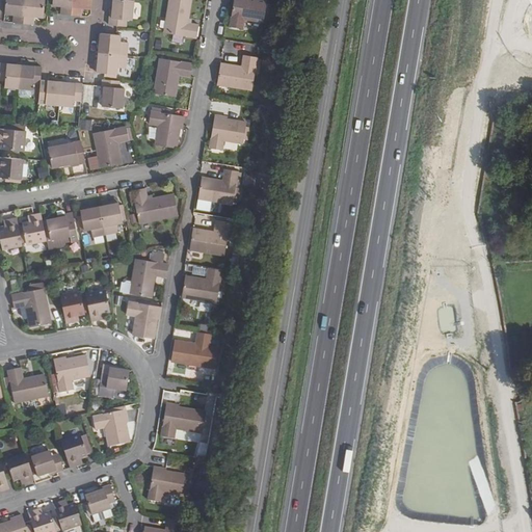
[(26,0),(6,0),(6,15),(14,15),(14,23),(24,24),(26,0)]
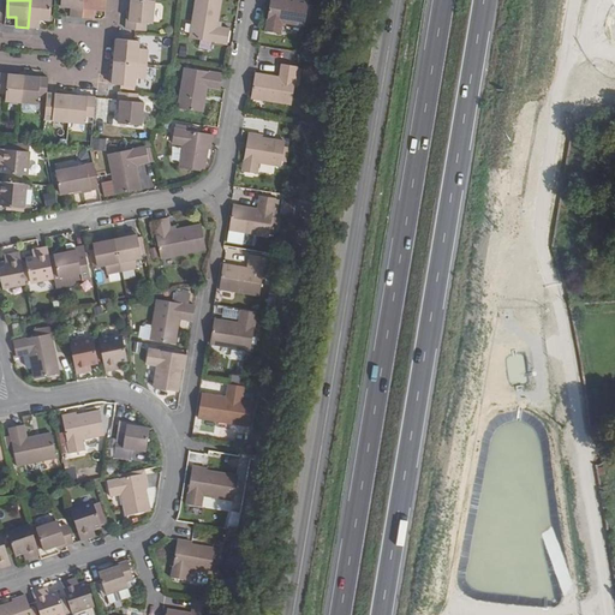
[(53,0),(30,0),(28,28),(41,29),(41,19),(52,21),(53,0)]
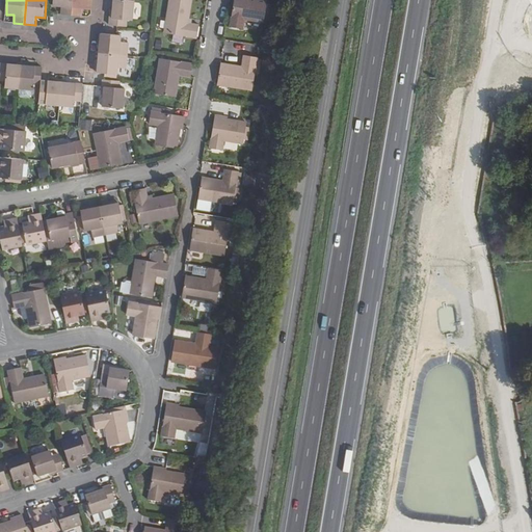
[(54,0),(54,5),(62,6),(61,15),(71,16),(72,0),(54,0)]
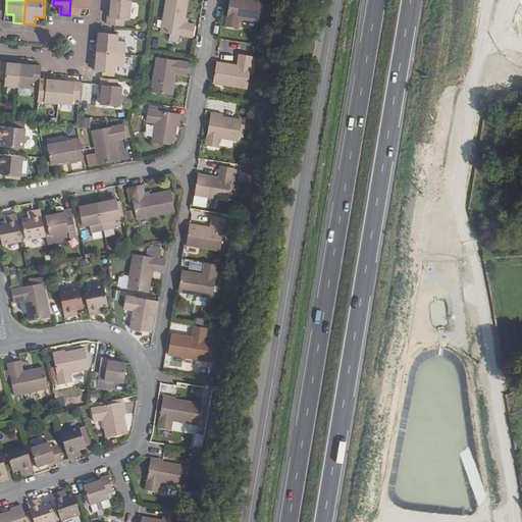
[(70,0),(69,15),(82,16),(83,8),(91,9),(91,0),(70,0)]
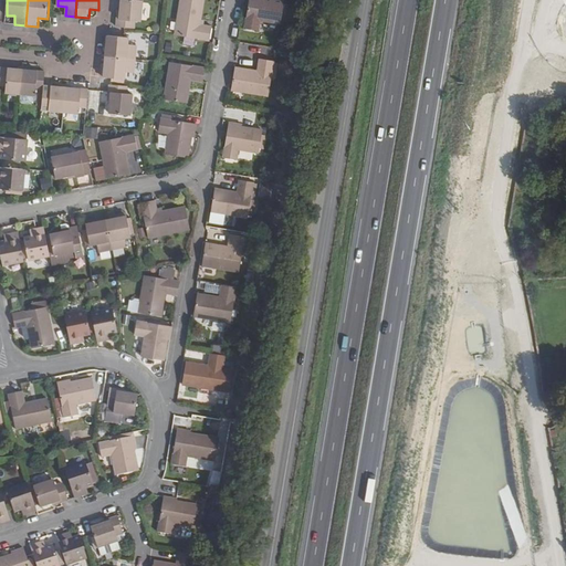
[(136,21),(142,21),(144,0),(140,0),(122,0),(122,11),(119,11),(117,27),(136,29),(136,21)]
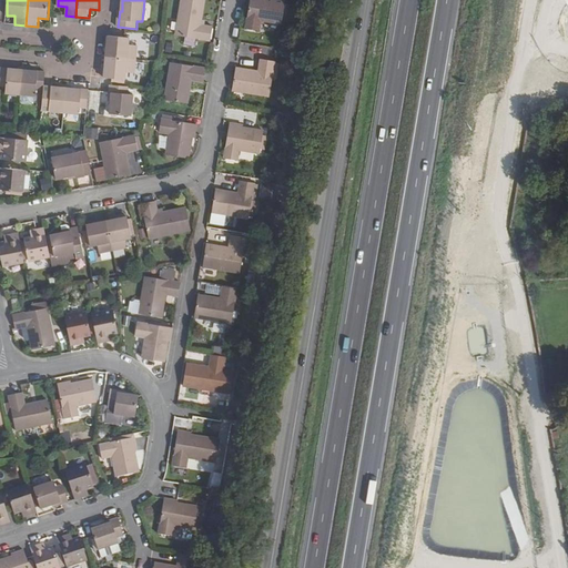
[(211,40),(213,27),(205,26),(201,26),(202,20),(205,0),(182,0),(176,36),(211,40)]
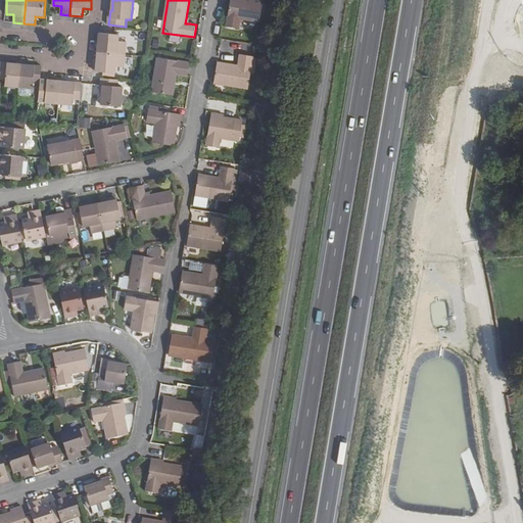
[(241,19),(259,21),(260,18),(263,4),(264,0),(260,0),(231,0),(227,26),(240,28),(241,19)]
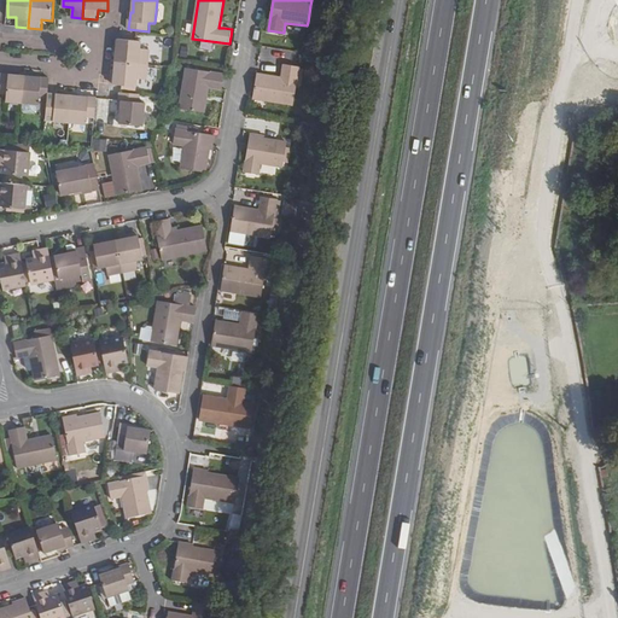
[(141,41),(118,40),(116,64),(138,65),(149,66),(150,50),(141,48),(141,41)]
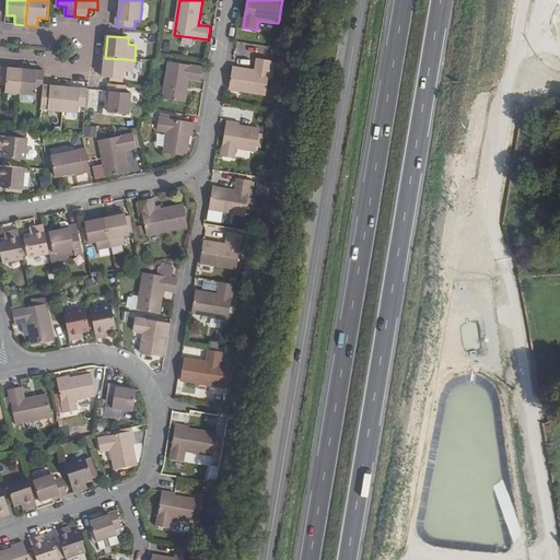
[(125,71),(133,72),(135,60),(125,59),(105,58),(104,77),(124,79),(125,71)]
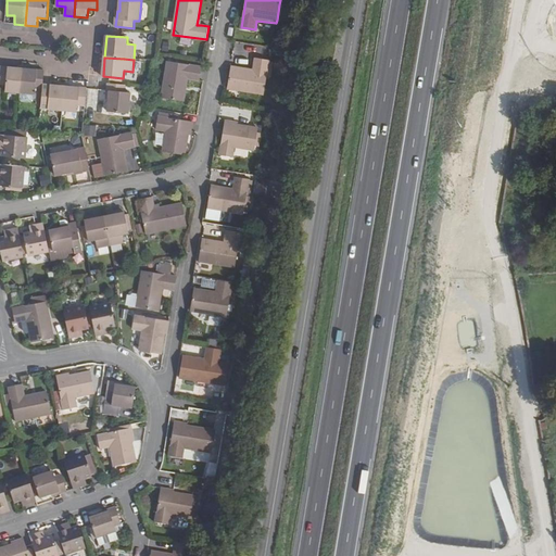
[(239,90),(265,95),(267,77),(270,62),(270,60),(256,58),(254,70),(232,66),(228,88),(239,90)]
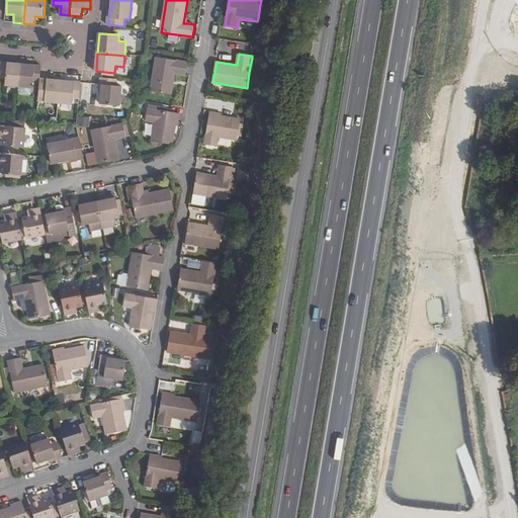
[(152,91),(172,94),(175,73),(187,75),(188,63),(157,58),(152,91)]
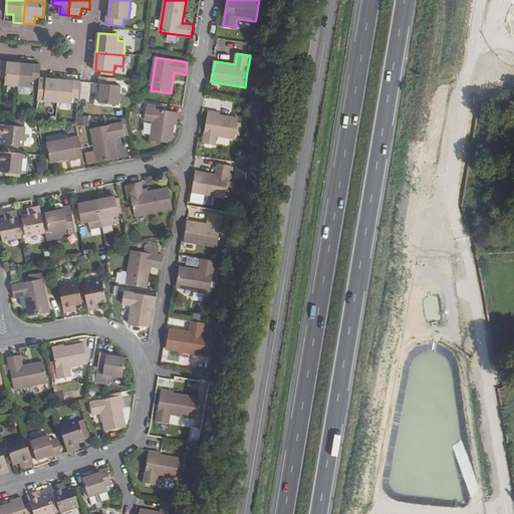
[(20,63),(1,61),(0,72),(0,77),(6,78),(6,84),(18,85),(20,63)]
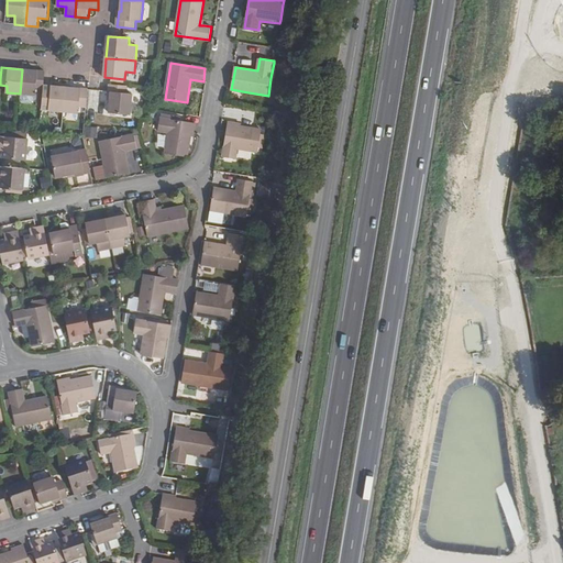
[(45,72),(22,69),(20,94),(36,96),(36,88),(44,89),(44,86),(45,78),(45,72)]
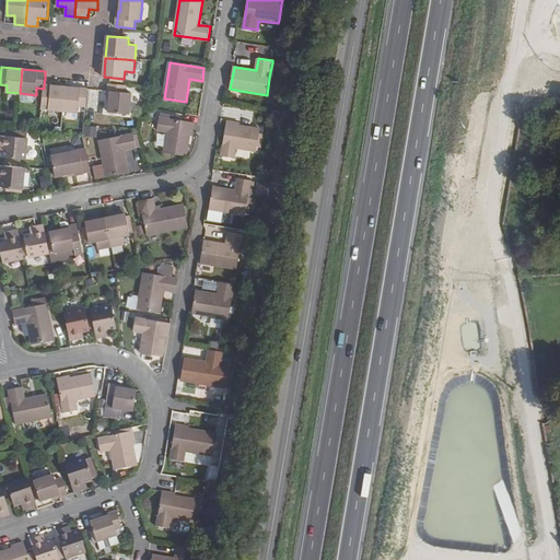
[(132,93),(127,93),(127,85),(109,84),(108,91),(108,98),(111,98),(109,112),(130,114),(132,93)]
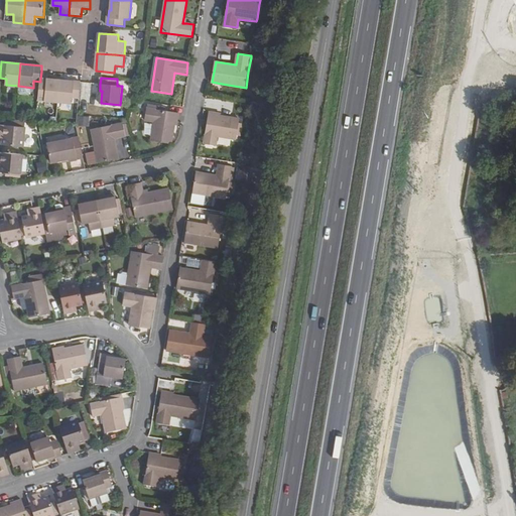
[(40,79),(40,82),(39,94),(45,95),(45,101),(58,102),(61,80),(40,79)]
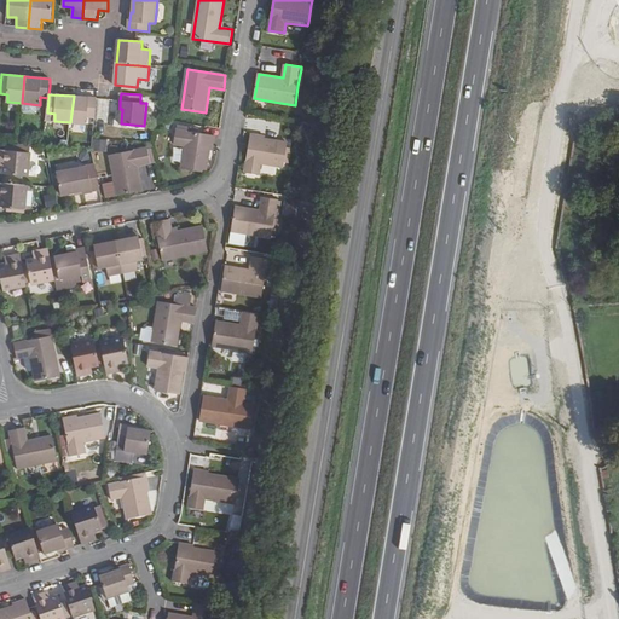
[(97,98),(74,96),(70,122),(87,125),(88,116),(96,117),(97,98)]
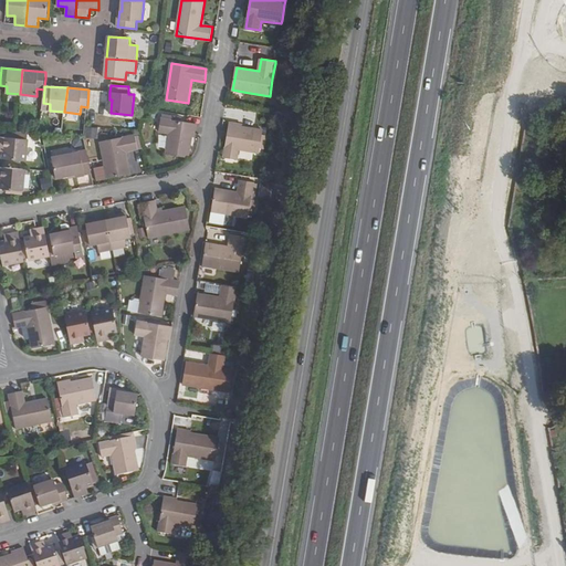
[(161,118),(159,132),(170,134),(167,154),(189,157),(192,134),(196,134),(197,125),(161,118)]
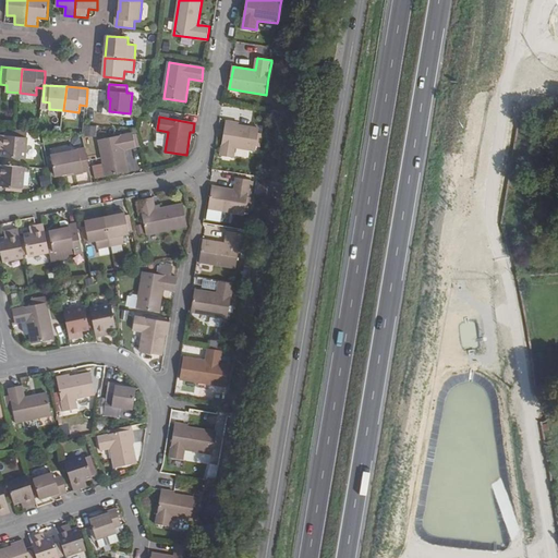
[(237,124),(237,121),(227,120),(221,155),(234,157),(237,147),(256,150),(259,128),(237,124)]
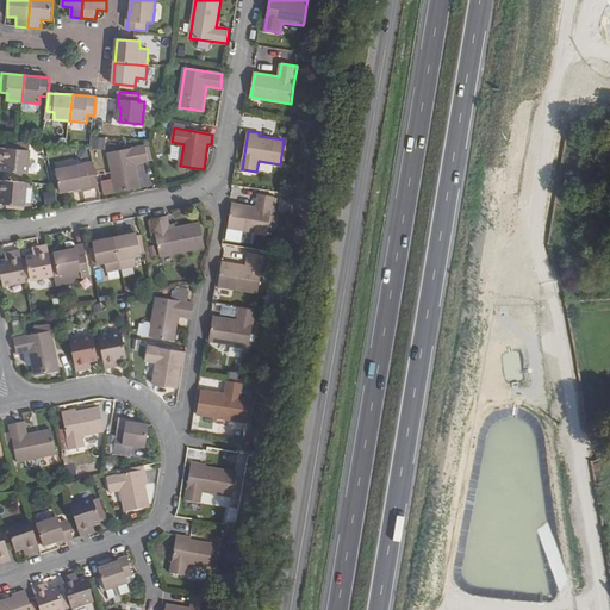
[(104,155),(104,137),(91,137),(91,155),(104,155)]
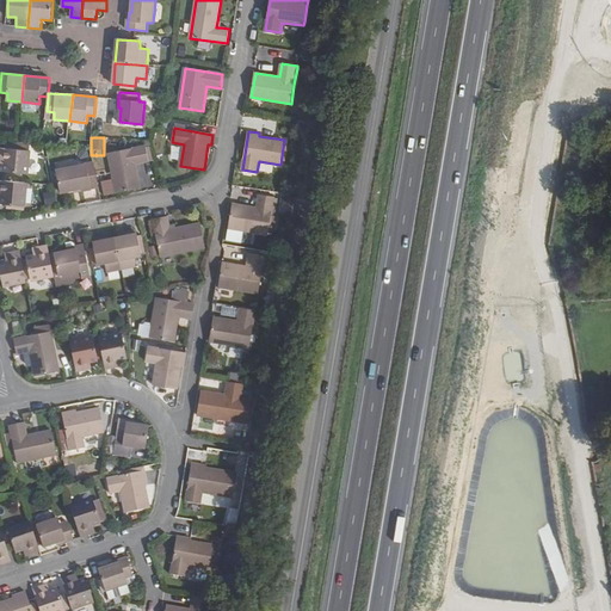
[(149,161),(146,146),(109,153),(117,192),(141,189),(136,164),(149,161)]
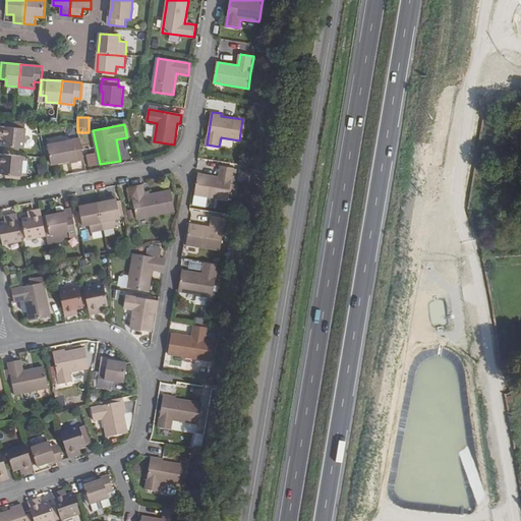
[(0,133),(4,133),(3,139),(2,146),(24,149),(26,128),(0,125),(0,133)]
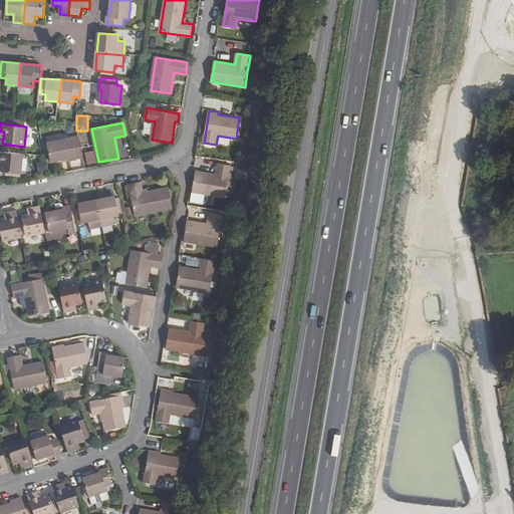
[(47,144),(51,162),(63,160),(70,159),(70,161),(77,160),(72,138),(47,144)]
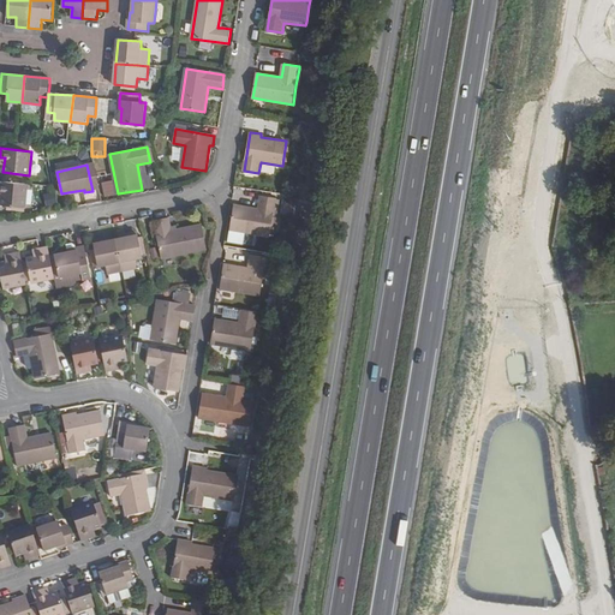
[(0,190),(1,191),(1,197),(0,206),(27,208),(28,184),(0,180),(0,190)]
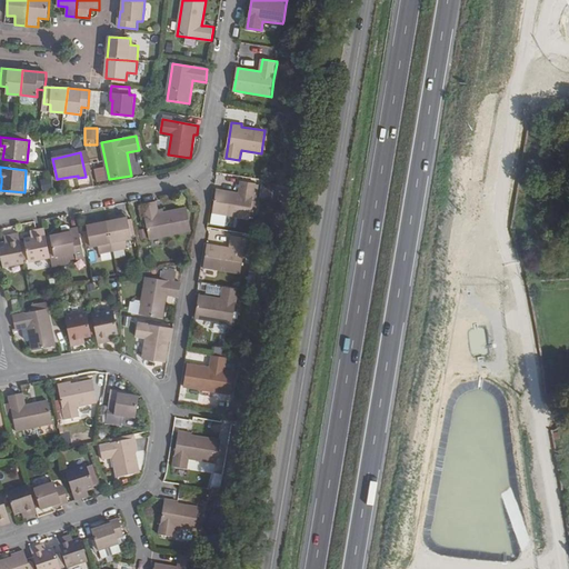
[(41,179),(41,190),(51,190),(51,179),(41,179)]
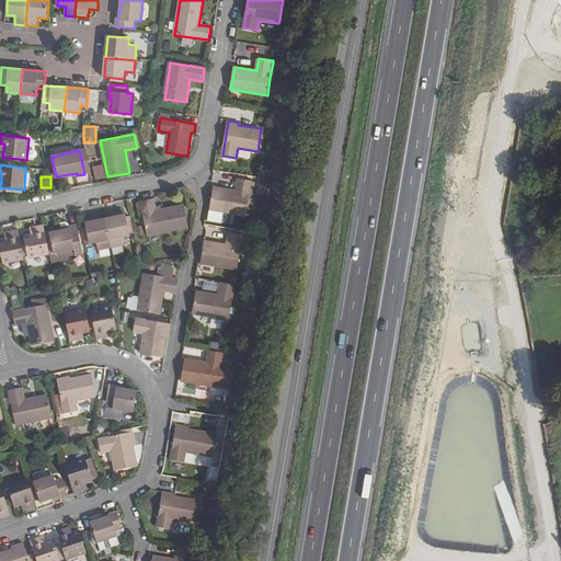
[(224,212),(247,216),(250,198),(253,182),(253,181),(239,179),(237,191),(214,186),(210,208),(213,209),(224,212)]
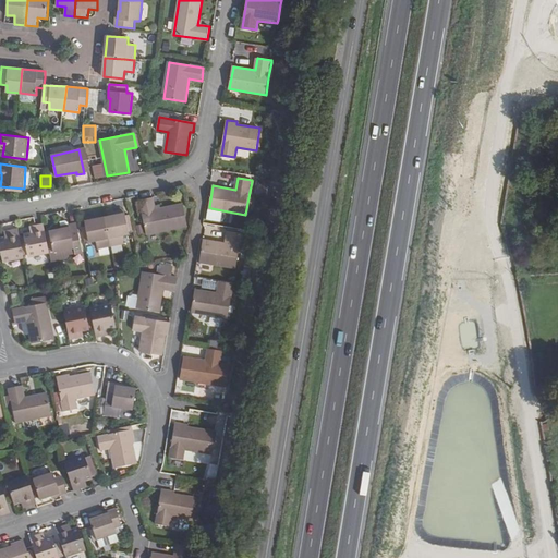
[(189,227),(184,204),(161,209),(156,210),(155,205),(154,197),(140,201),(141,202),(144,218),(147,234),(189,227)]
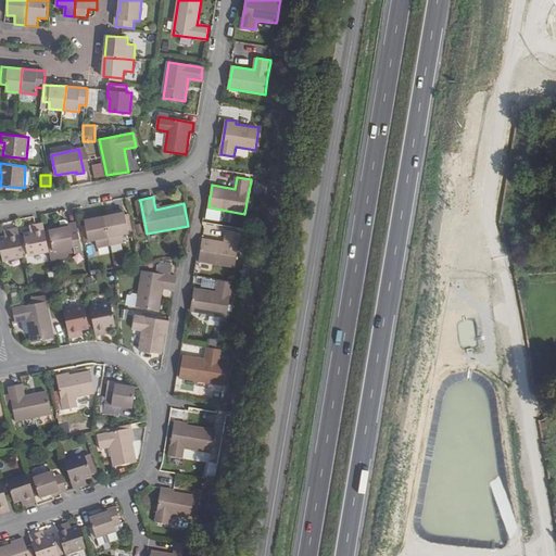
[(222,210),(211,207),(209,214),(211,216),(218,217),(219,217),(222,210)]
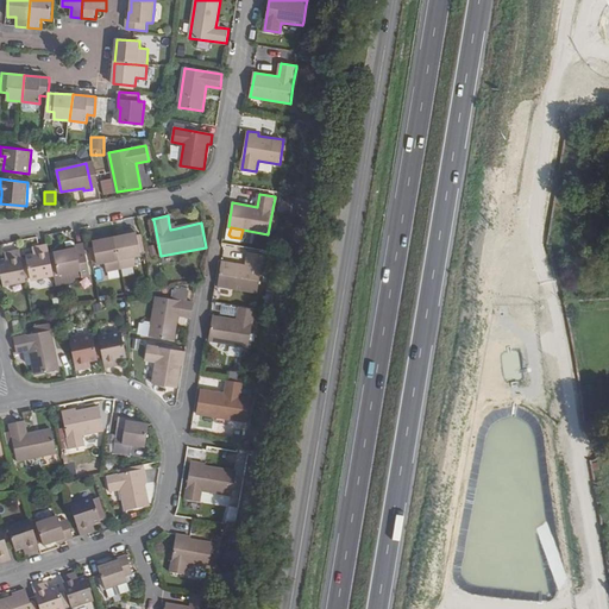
[(115,237),(119,253),(121,269),(136,265),(135,257),(142,255),(137,232),(115,237)]
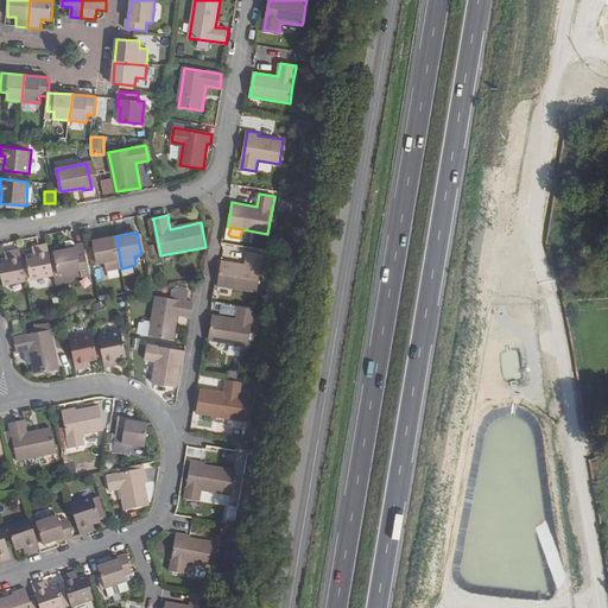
[(106,261),(107,271),(121,268),(119,253),(115,236),(93,241),(95,247),(97,263),(106,261)]
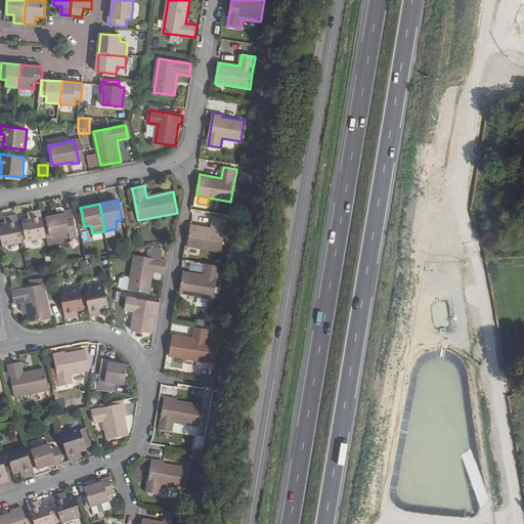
[(23,220),(27,242),(47,237),(43,218),(41,210),(33,212),(34,217),(29,218),(23,220)]
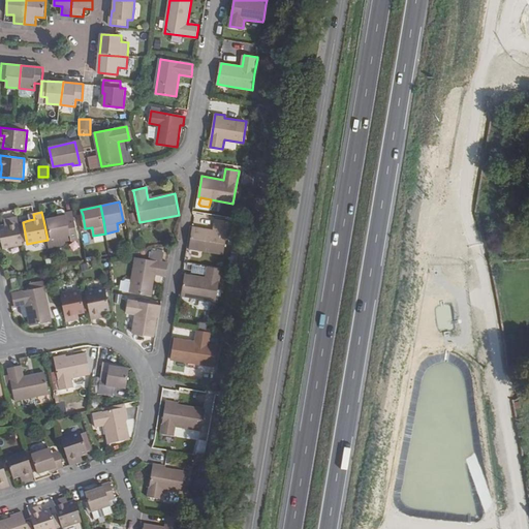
[(58,217),(47,219),(51,239),(70,235),(71,241),(79,239),(75,228),(72,212),(66,213),(66,215),(58,217)]
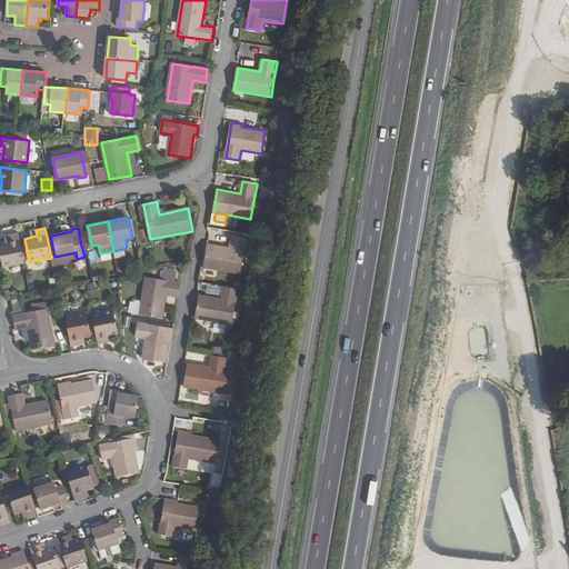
[(0,242),(0,252),(2,268),(25,263),(19,233),(10,235),(11,241),(6,242),(0,242)]
